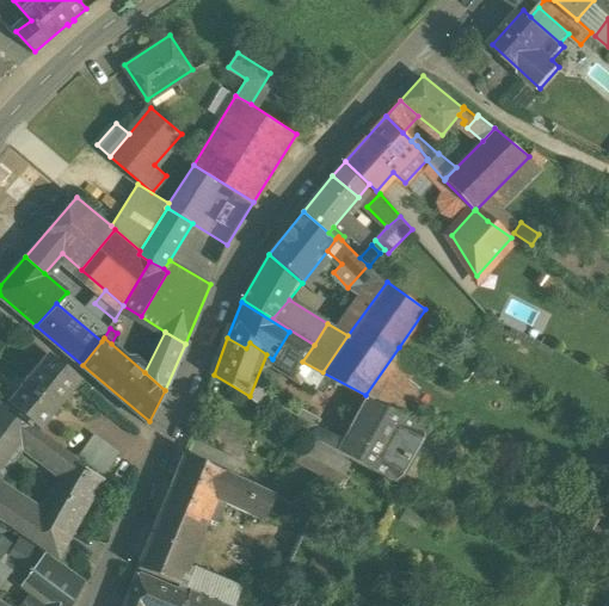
[(430,369),(399,347),(365,395),(367,396),(376,401),(398,412),(430,369)]
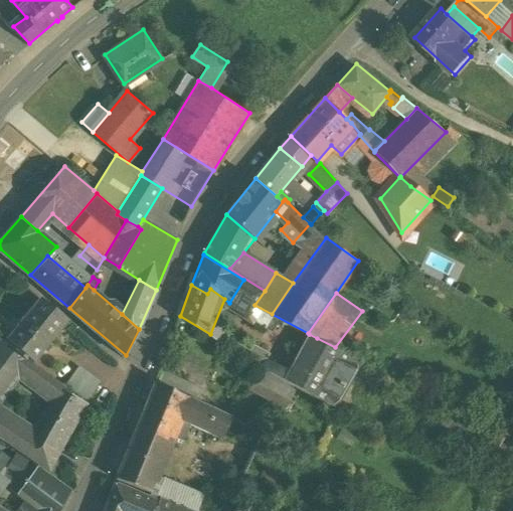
[(42,297),(6,339),(34,361),(68,319),(42,297)]
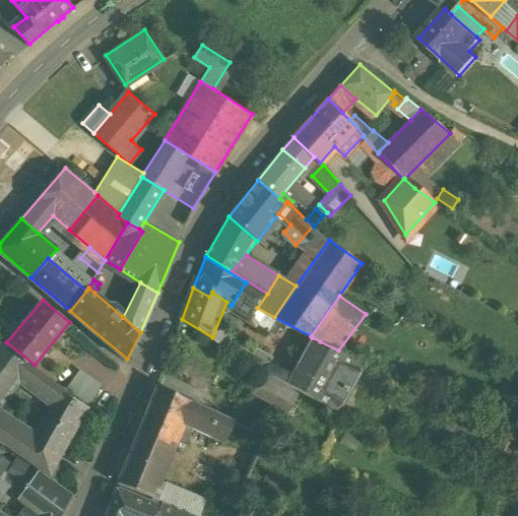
[(366,314),(338,350),(351,357),(376,321),(366,314)]
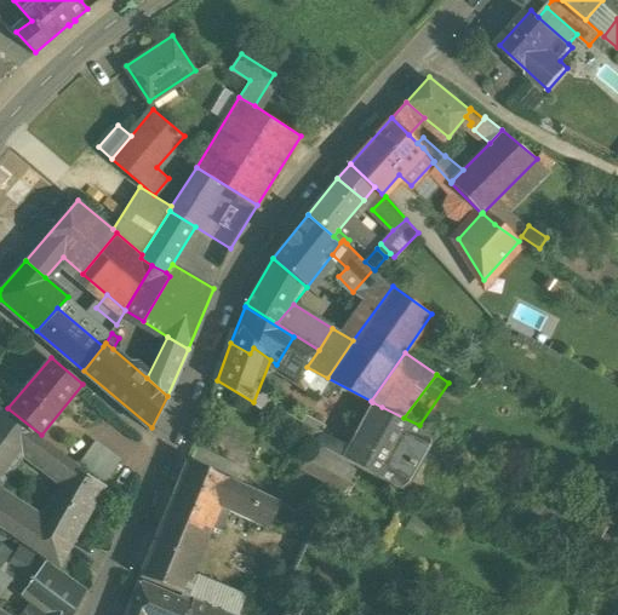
[(372,402),(342,455),(353,460),(382,407),(372,402)]
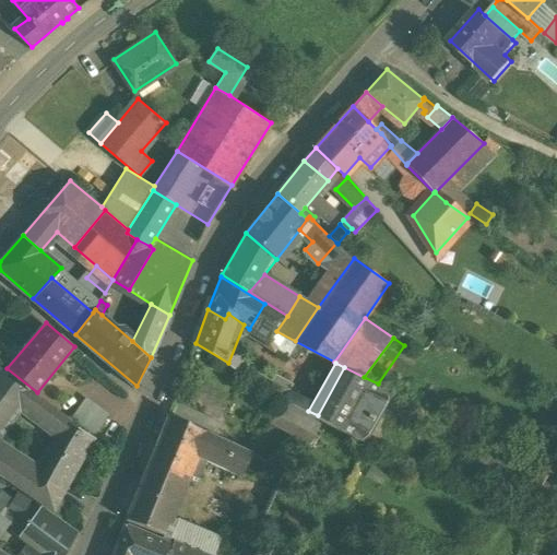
[(344,367),(318,415),(323,418),(357,438),(365,440),(392,390),(378,384),(364,377),(344,367)]
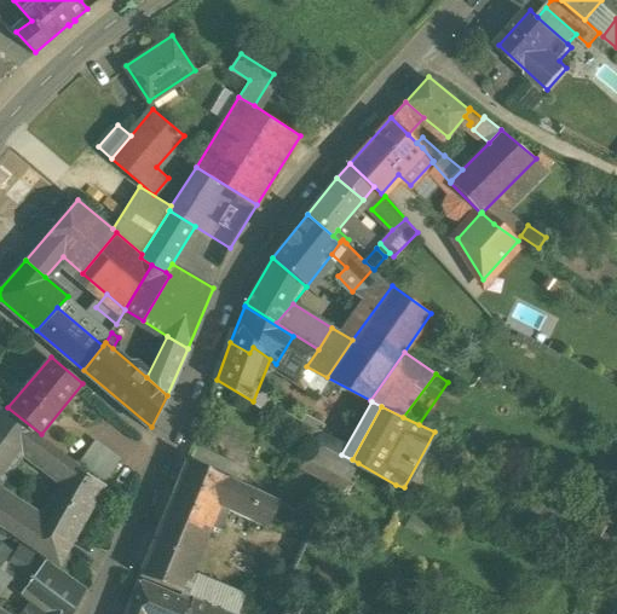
[(4,409),(0,412),(0,473),(22,445),(33,430),(4,409)]
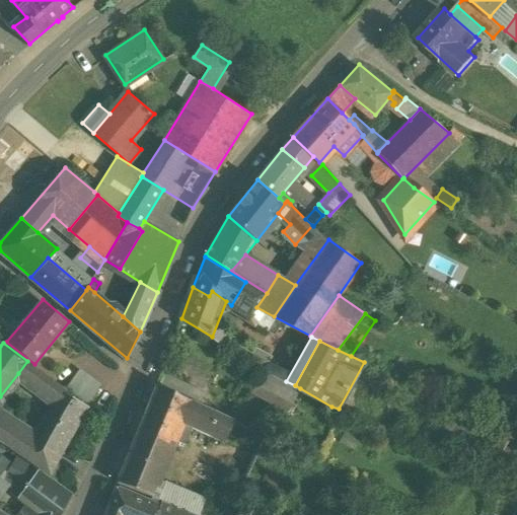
[(66,390),(27,361),(18,373),(58,402),(64,393),(66,390)]
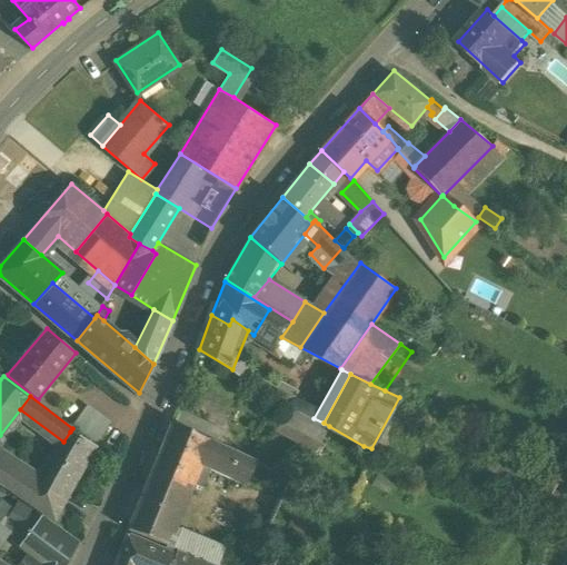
[(88,403),(72,424),(100,443),(112,420),(88,403)]
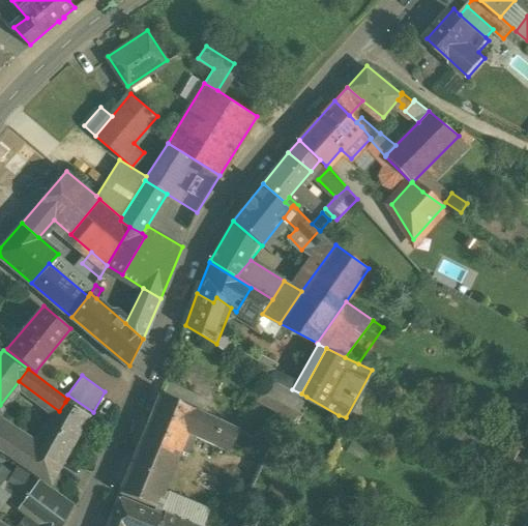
[(292,389),(270,377),(263,390),(299,411),(306,397),(301,393),(292,389)]
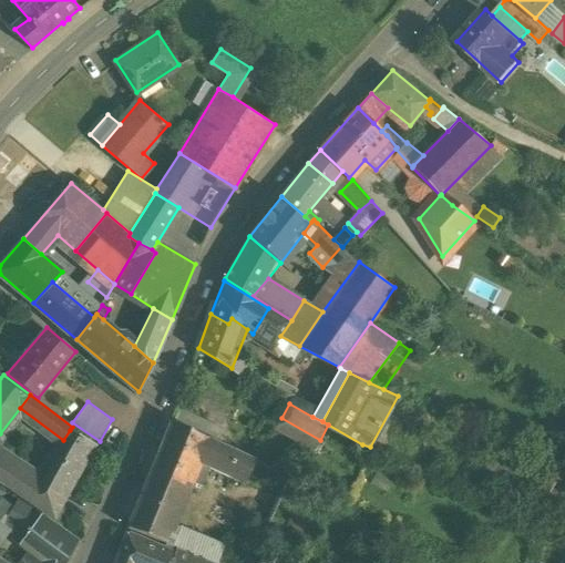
[(209,437),(172,420),(164,440),(201,456),(209,437)]
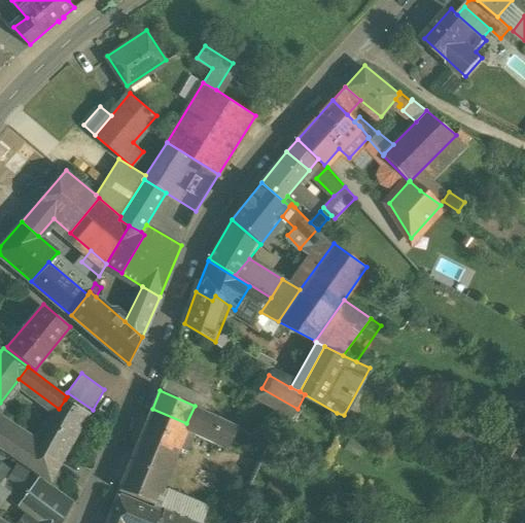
[(65,399),(59,409),(41,438),(67,453),(90,414),(65,399)]
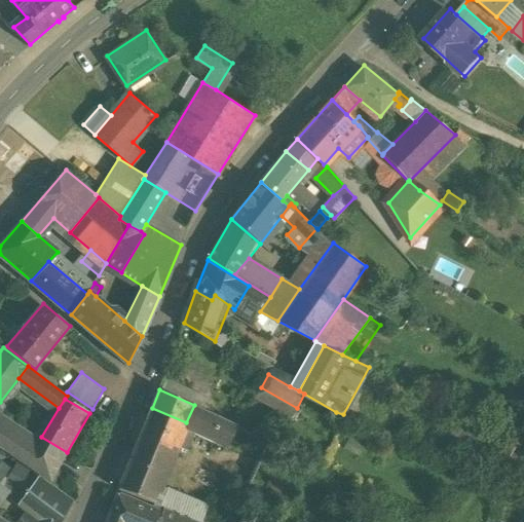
[(238,424),(194,405),(186,422),(185,426),(194,431),(228,447),(234,434),(238,424)]
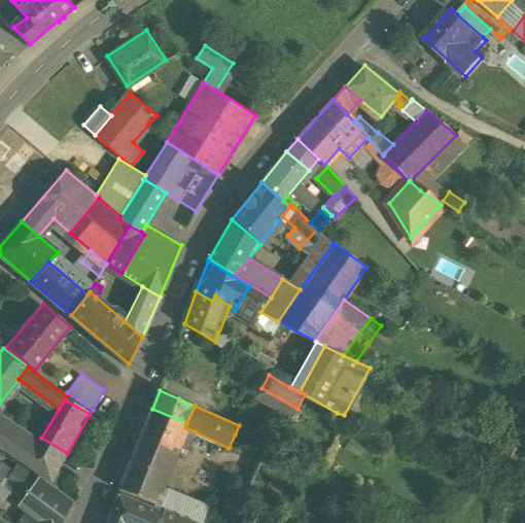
[(186,423),(152,409),(139,442),(174,456),(175,454),(173,453),(178,444),(185,427),(186,423)]
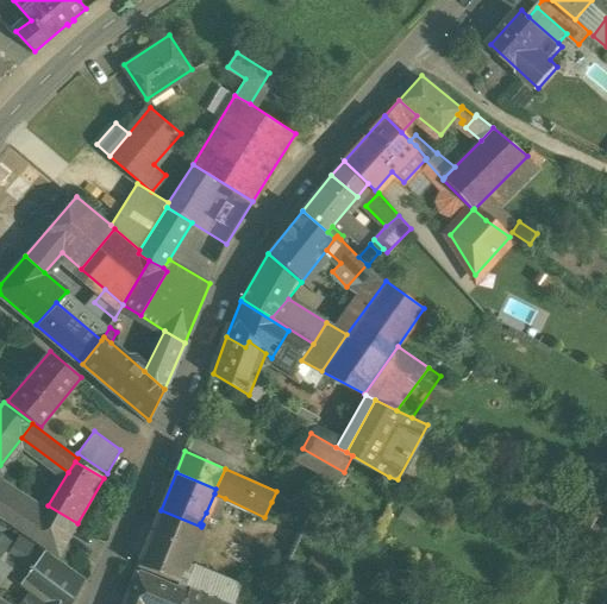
[(77,523),(48,505),(39,520),(29,513),(30,509),(0,488),(0,515),(58,555),(77,523)]
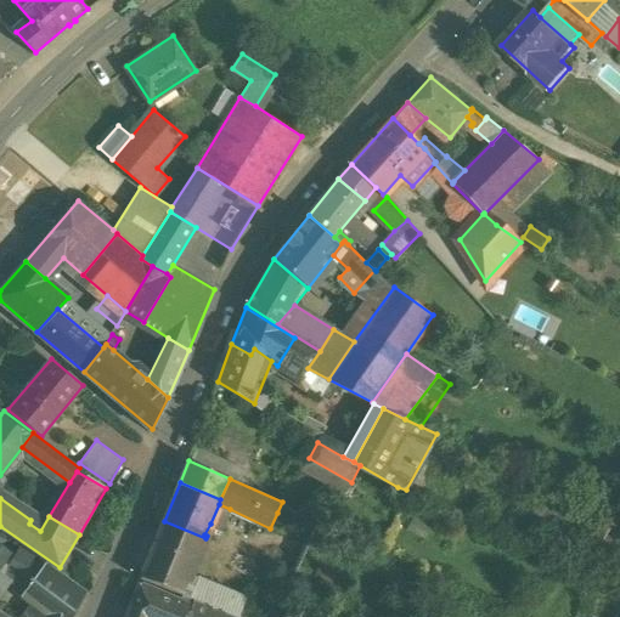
[(320,519),(282,502),(277,513),(288,516),(286,522),(313,536),(320,519)]
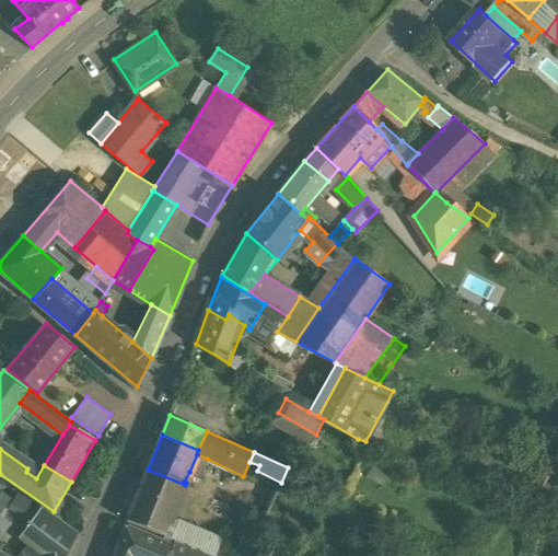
[(207,459),(197,454),(189,472),(200,476),(207,459)]
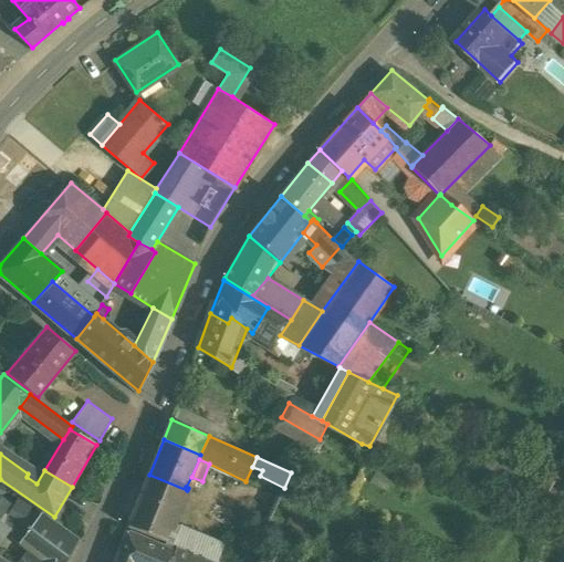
[(187,490),(149,475),(128,526),(166,541),(174,523),(187,490)]
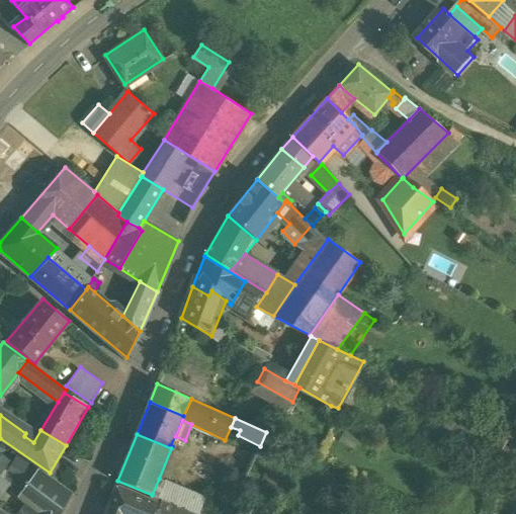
[(37,469),(17,455),(8,468),(27,483),(37,469)]
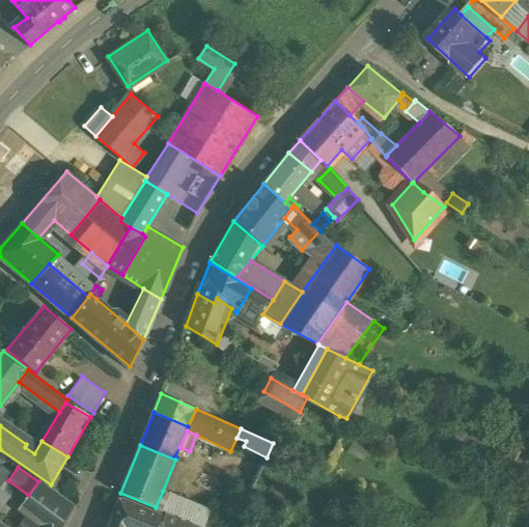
[(299,490),(274,480),(268,496),(293,505),(299,490)]
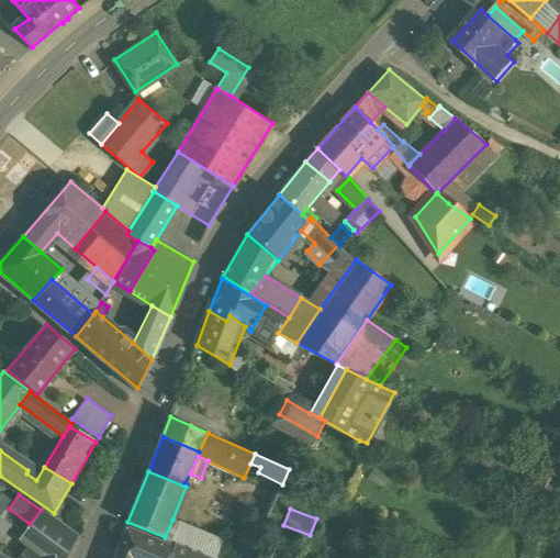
[(65,557),(78,535),(41,510),(30,524),(23,533),(57,557),(65,557)]
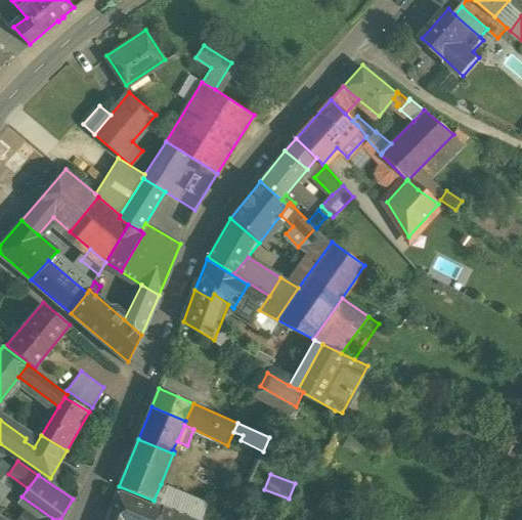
[(202,519),(209,504),(161,484),(154,501),(202,519)]
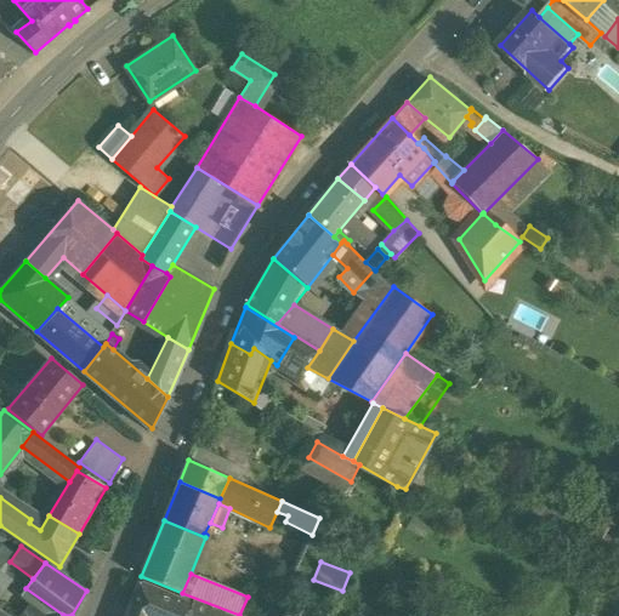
[(187,615),(192,605),(138,582),(126,614),(130,615),(187,615)]
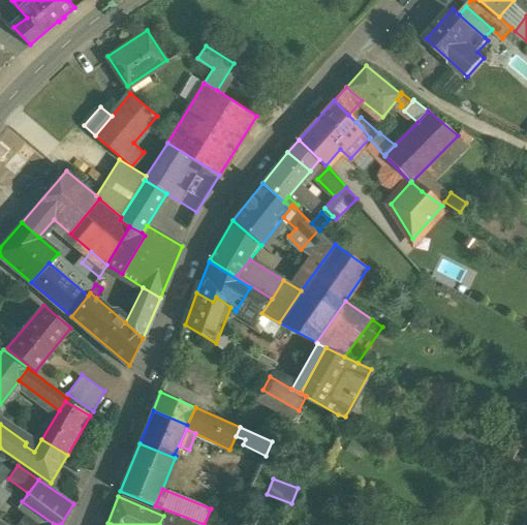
[(197,524),(165,511),(163,516),(159,524),(197,524)]
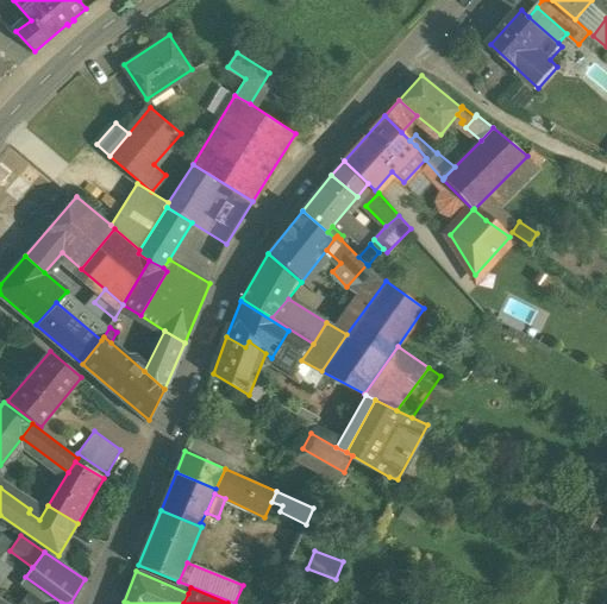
[(49,603),(30,591),(22,603),(49,603)]
